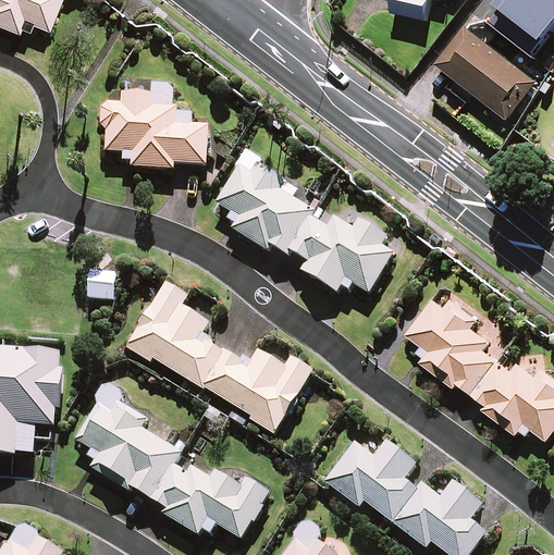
[(0,24),(14,29),(19,16),(42,25),(51,0),(0,0),(0,24)]
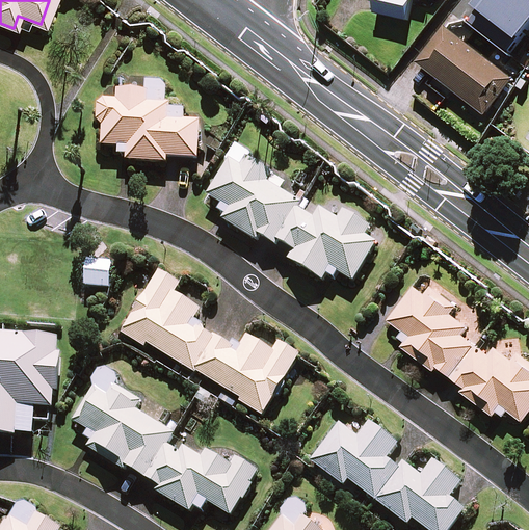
[(372,0),(370,11),(406,19),(411,0),(372,0)]
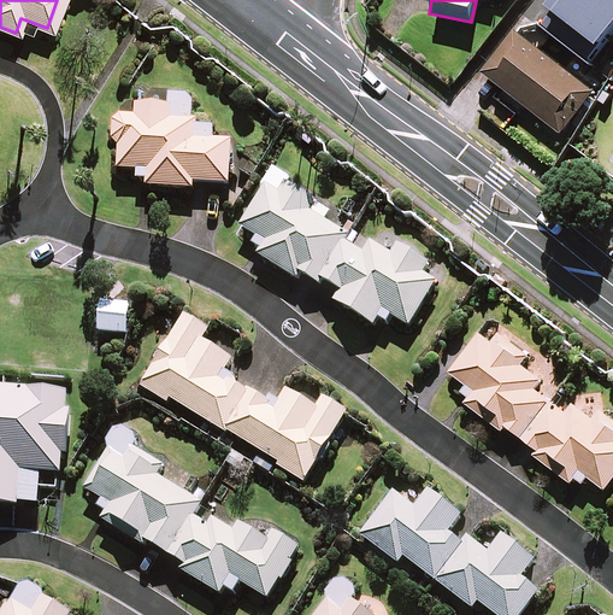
[(554,0),(540,19),(589,58),(612,27),(612,0),(554,0)]
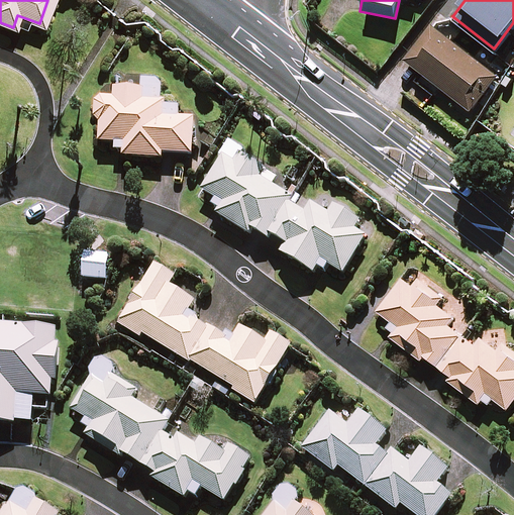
[(498,76),(432,25),(406,60),(472,110),(498,76)]
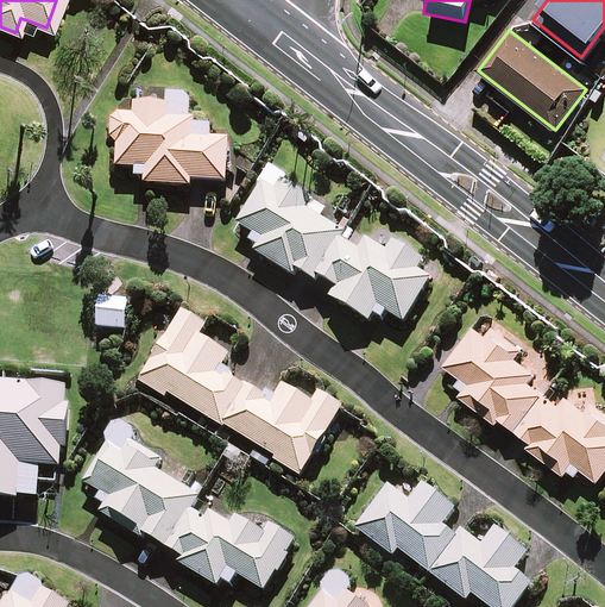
[(120,114),(118,164),(145,166),(144,181),(189,183),(189,176),(224,177),(226,141),(190,139),(191,119),(164,118),(165,106),(134,104),(134,116),(120,114)]
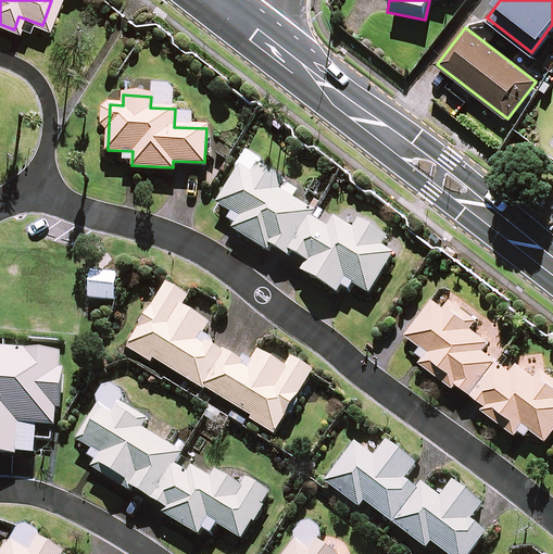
[(239,167),(218,202),(241,215),(233,228),(266,248),(268,243),(286,254),(289,248),(306,257),(299,269),(335,290),(343,276),(367,291),(390,252),(380,247),(386,237),(357,221),(352,229),(330,215),(324,227),(305,217),(309,212),(277,192),(286,178),(260,162),(252,175),(239,167)]
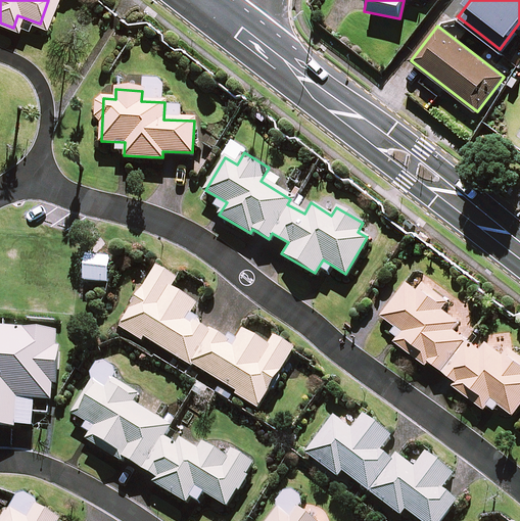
[(172,278),(155,268),(121,327),(143,340),(145,336),(236,390),(235,392),(256,406),(291,348),(273,337),(268,346),(241,330),(233,345),(187,319),(195,304),(167,287),(172,278)]
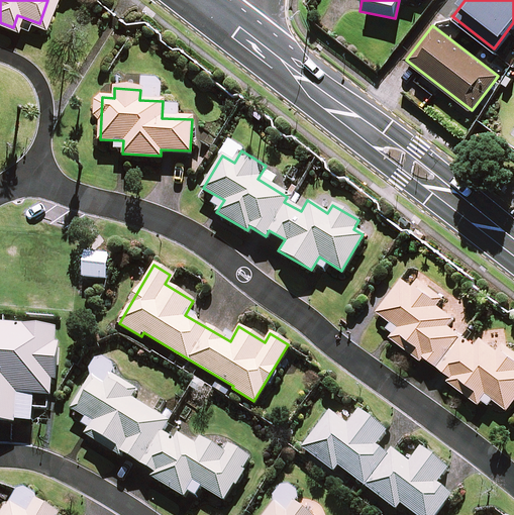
[(414,287),(402,277),(378,309),(399,325),(392,335),(422,357),(426,352),(453,374),(450,379),(478,400),(485,391),(507,407),(513,397),(513,350),(503,342),(498,348),(481,336),(476,342),(457,329),(463,322),(437,303),(444,294),(422,277),(414,287)]
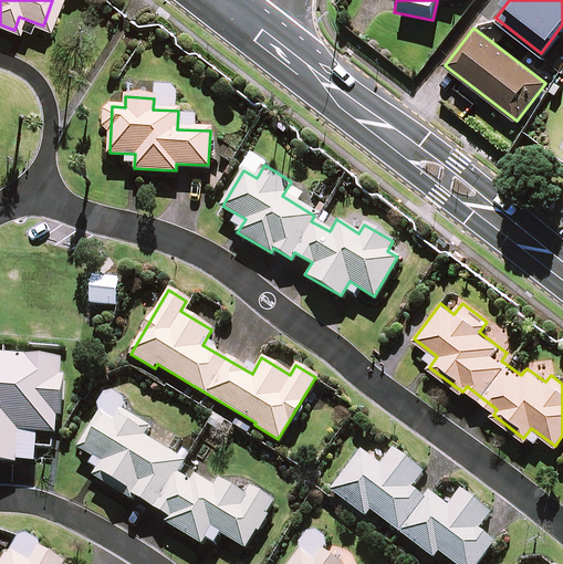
[(0,457),(12,459),(14,428),(50,430),(51,407),(59,408),(62,361),(22,357),(22,352),(0,350),(0,457)]
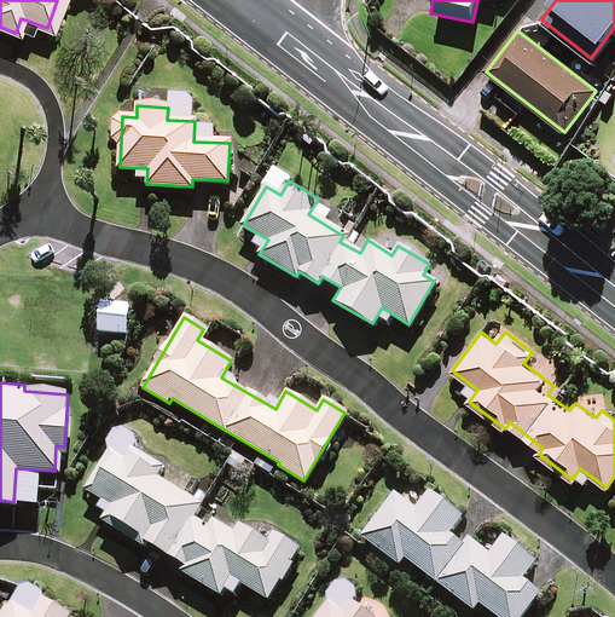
[(125,461),(110,453),(88,490),(111,505),(100,523),(141,547),(145,541),(185,564),(181,571),(219,593),(231,574),(268,595),(297,547),(272,532),(267,542),(237,524),(232,534),(212,522),(208,528),(192,519),(202,503),(156,476),(161,468),(131,451),(125,461)]
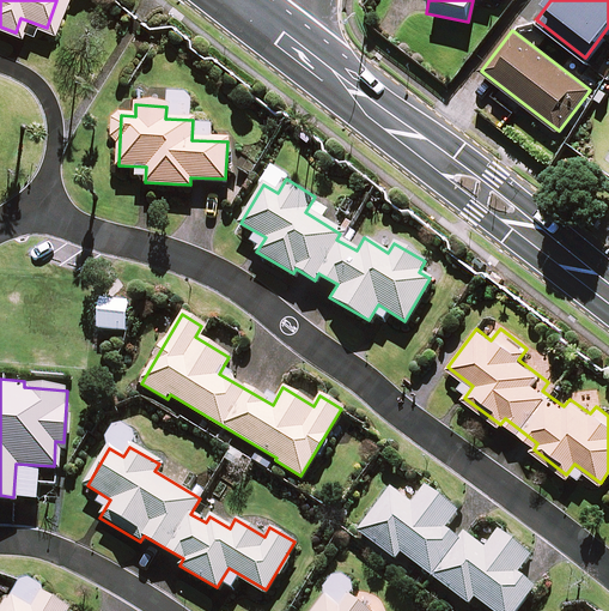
[(389,487),(358,528),(395,557),(400,550),(466,600),(472,593),(495,610),(512,610),(533,585),(515,572),(528,554),(497,530),(479,554),(443,527),(456,512),(424,488),(412,504),(389,487)]
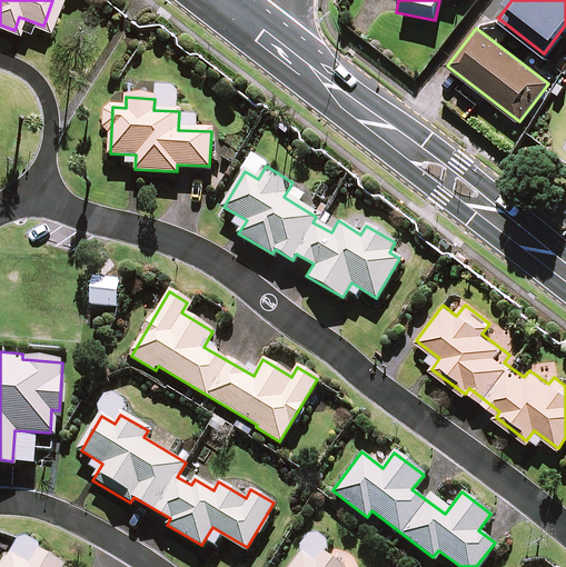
[(62,566),(65,565),(40,550),(31,565),(11,553),(2,566),(62,566)]
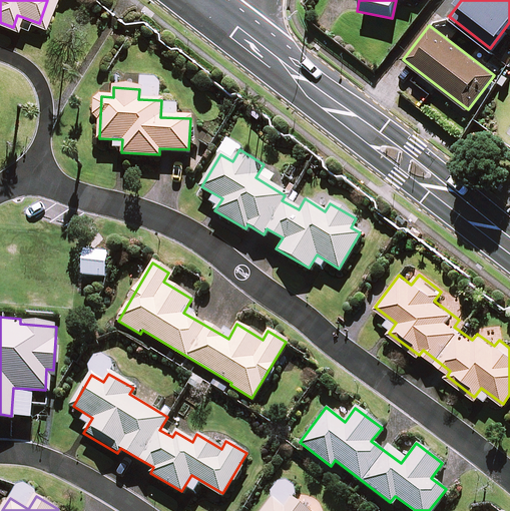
[(308,510),(292,499),(284,510),(270,500),(261,510),(308,510)]
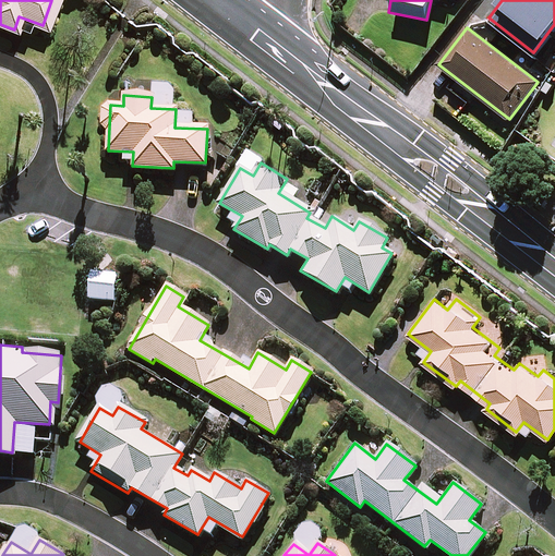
All buildings are outlined.
